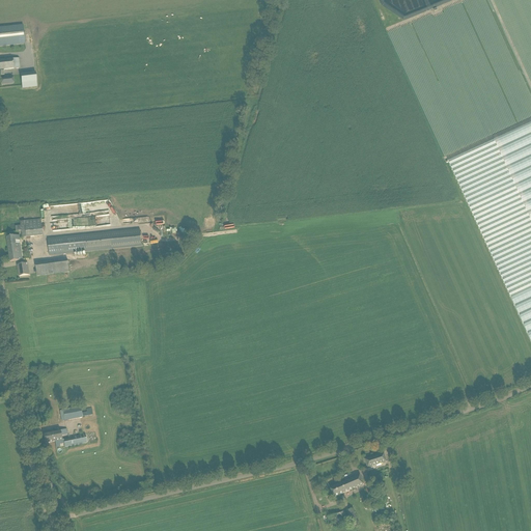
[(0,28),(0,46),(25,44),(23,26),(0,28)]
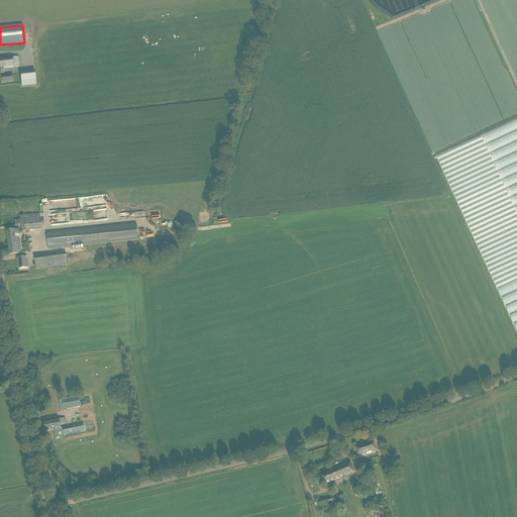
[(19,67),(18,57),(0,59),(0,69),(0,74),(4,73),(3,68),(19,67)]
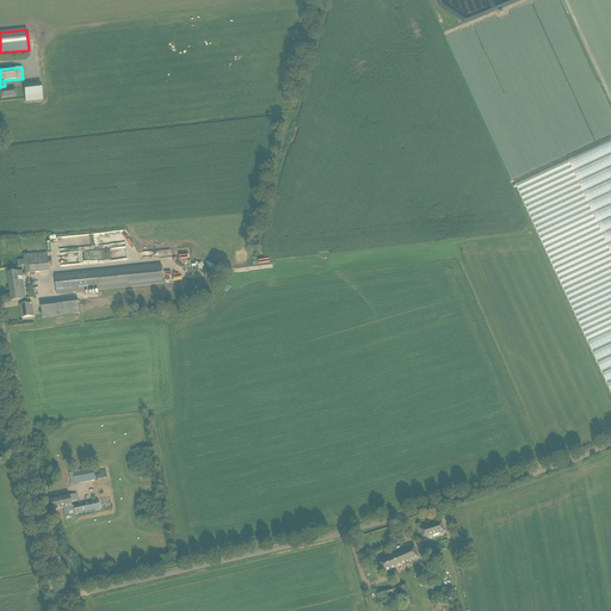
[(24,86),(25,102),(43,100),(41,84),(24,86)]
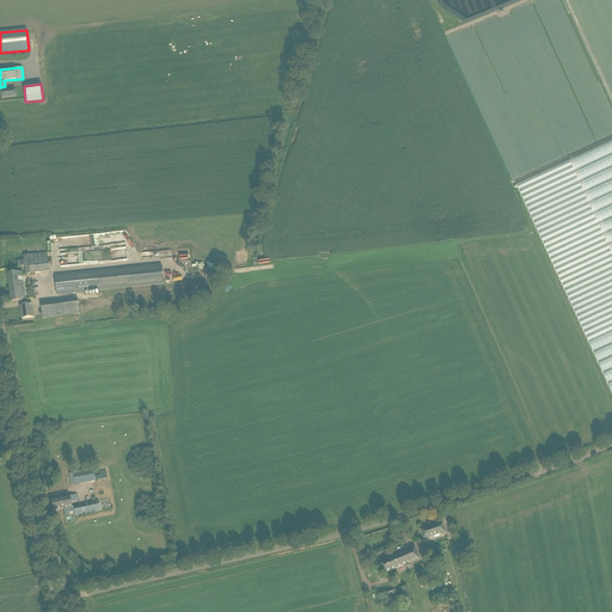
[(611,141),(569,161),(516,185),(611,395),(611,141)]
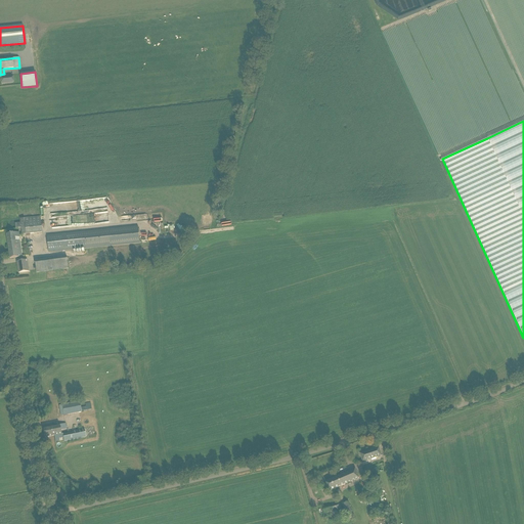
[(19,219),(22,234),(42,232),(41,217),(19,219)]
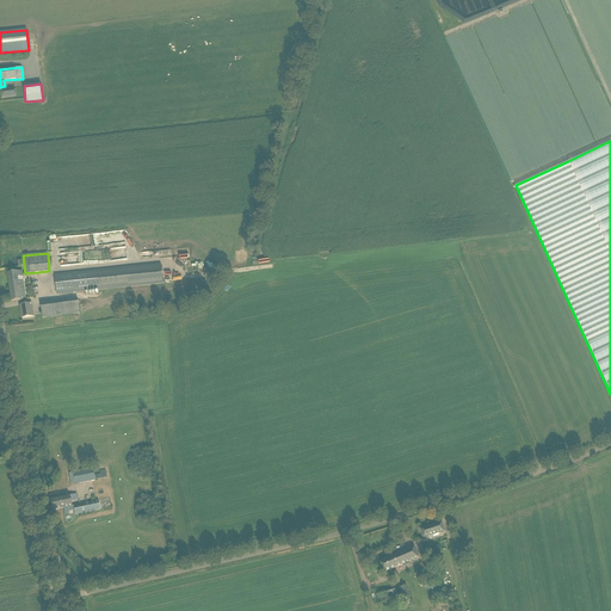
[(162,284),(161,264),(128,267),(54,275),(56,295),(130,287),(162,284)]
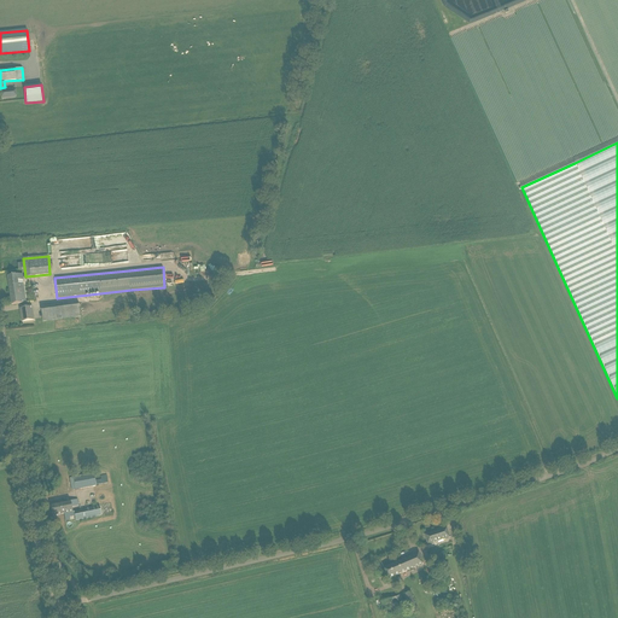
[(23,284),(23,280),(23,274),(7,277),(11,305),(27,303),(24,284),(23,284)]
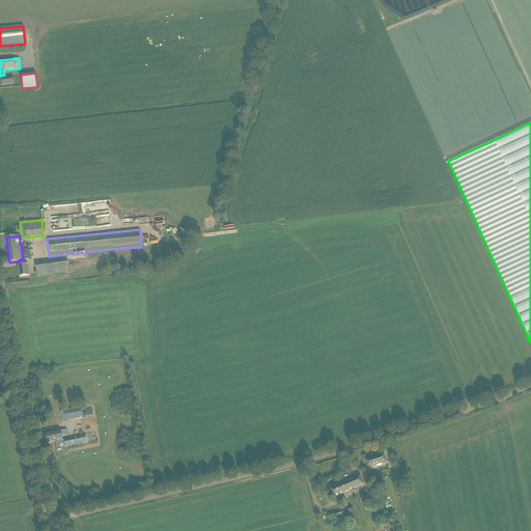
[(44,262),(35,263),(36,273),(37,277),(46,276),(44,262)]
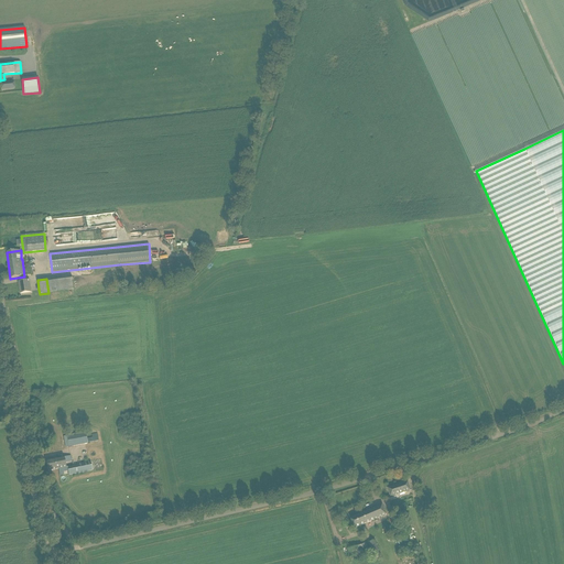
[(19,282),(20,294),(31,292),(29,281),(19,282)]
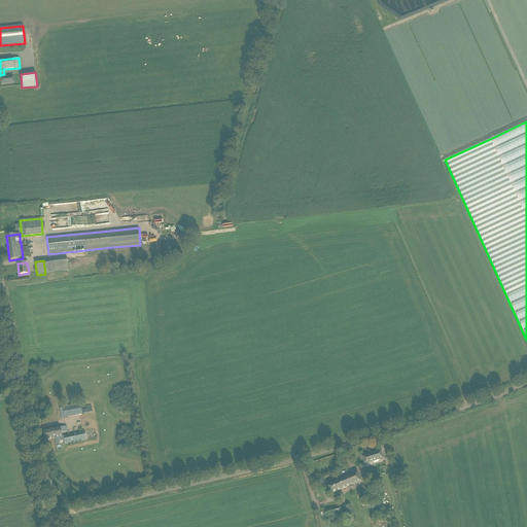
[(63,408),(60,408),(62,418),(65,418),(81,415),(81,414),(92,412),(91,406),(85,407),(86,409),(80,410),(79,403),(63,408)]
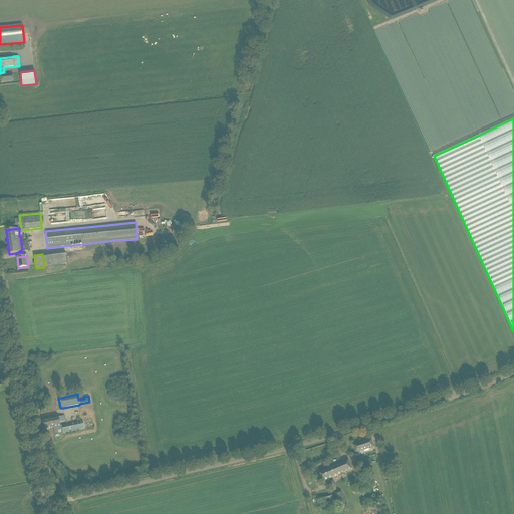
[(62,433),(84,429),(82,420),(70,423),(70,424),(60,426),(59,423),(65,421),(64,416),(58,417),(41,421),(43,430),(53,428),(54,434),(62,432),(62,433)]
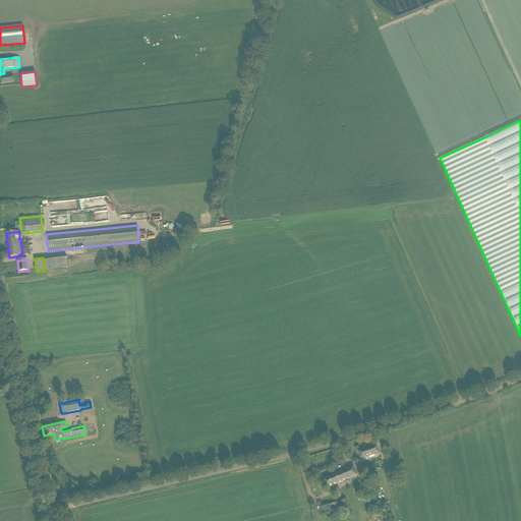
[(357,451),(359,456),(360,460),(365,459),(365,457),(368,456),(369,457),(380,454),(377,445),(357,451)]
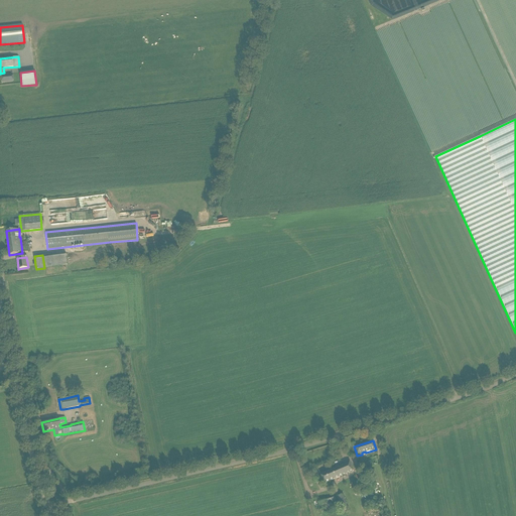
[(350,463),(320,475),(325,484),(353,471),(350,463)]
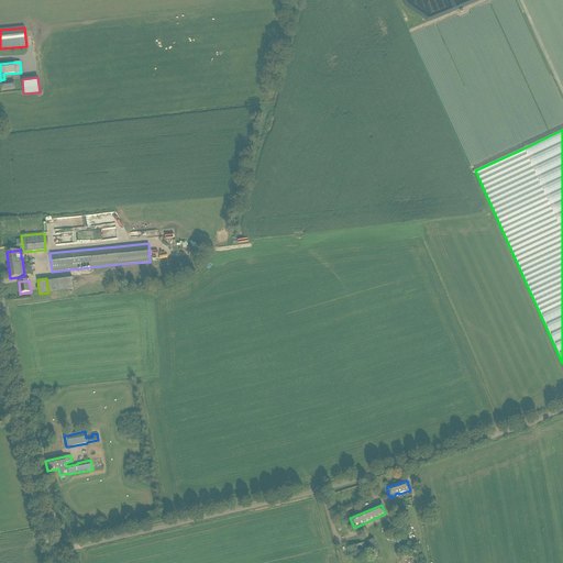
[(378,552),(375,542),(376,542),(375,539),(367,542),(374,561),(382,558),(381,555),(379,556),(379,555),(378,552)]
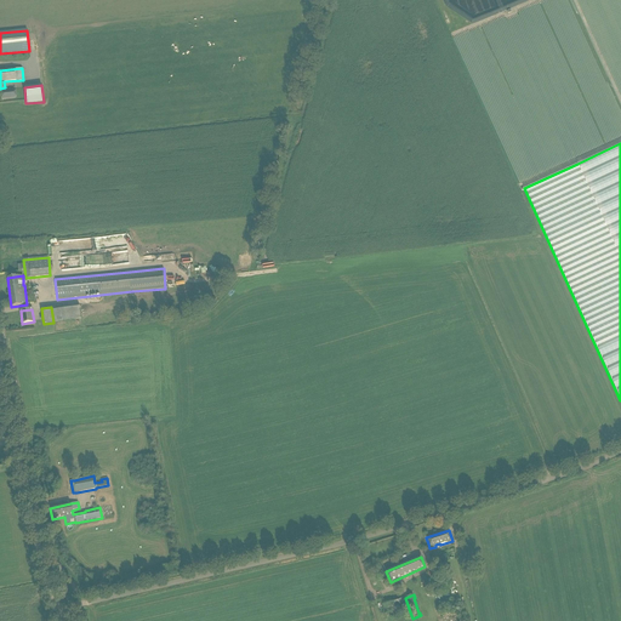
[(382,602),(385,609),(403,604),(400,596),(382,602)]
